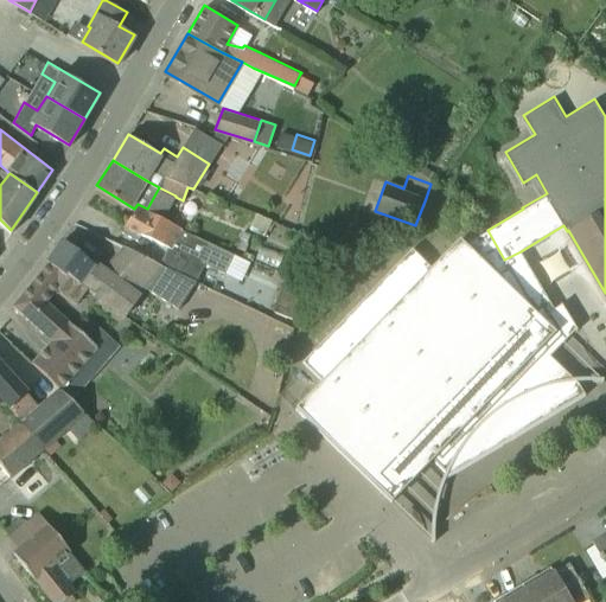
[(161,262),(197,280),(206,261),(225,270),(235,253),(209,239),(182,228),(182,226),(164,217),(147,209),(138,204),(134,209),(123,225),(120,231),(136,241),(140,232),(168,245),(161,262)]
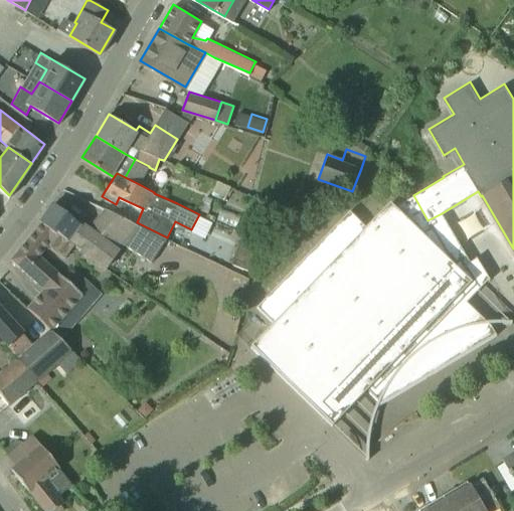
[(212,192),(225,198),(231,185),(217,179),(212,192)]
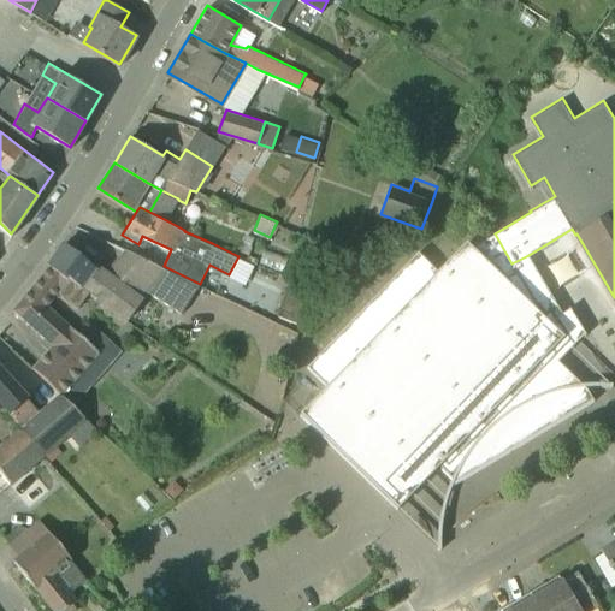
[(581,383),(557,359),(583,333),(584,334),(586,332),(571,307),(568,308),(562,312),(528,255),(512,264),(495,233),(492,235),(472,247),(466,242),(438,270),(419,250),(307,365),(327,385),(301,413),(398,508),(413,492),(413,491),(439,463),(453,475),(449,482),(453,484),(593,398),(586,385),(589,385),(589,381),(581,383)]
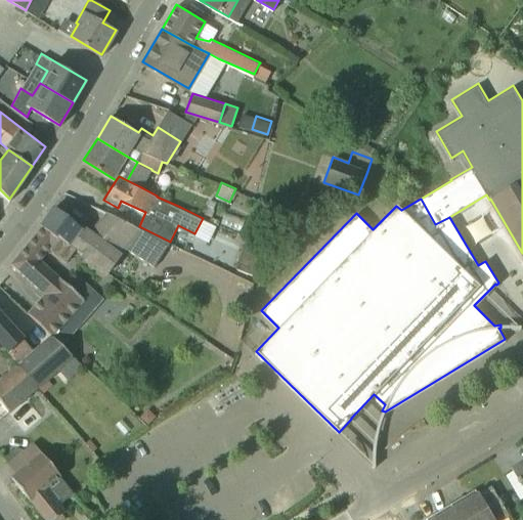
[(109,272),(127,247),(156,265),(170,242),(139,226),(107,211),(90,230),(84,225),(82,229),(53,206),(40,224),(42,225),(57,237),(58,235),(75,249),(109,272)]
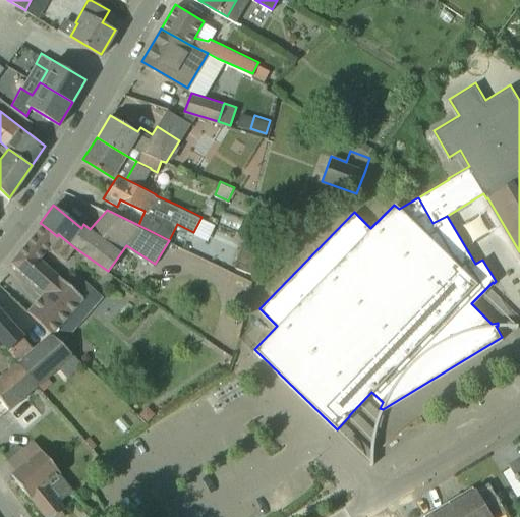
[(27,310),(38,321),(50,332),(72,312),(87,295),(41,257),(49,246),(65,260),(74,247),(58,234),(57,236),(42,224),(12,261),(44,292),(27,310)]
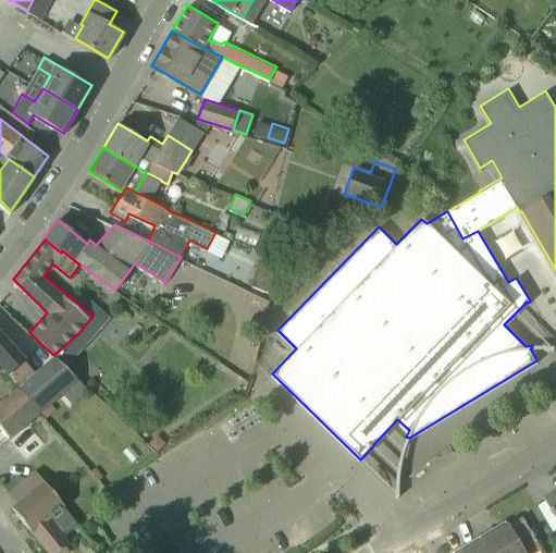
[(278,269),(260,262),(252,283),(269,290),(278,269)]
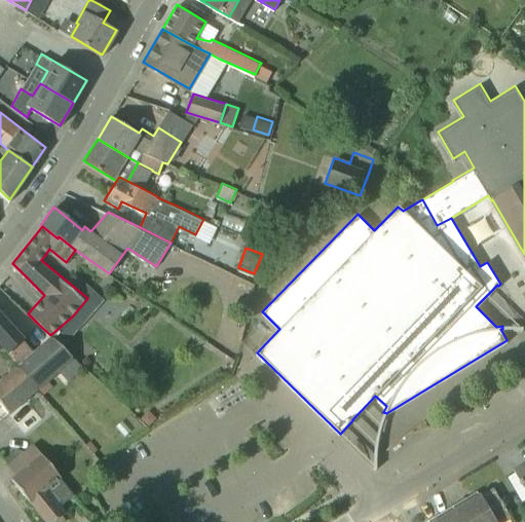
[(238,296),(236,306),(247,308),(249,298),(238,296)]
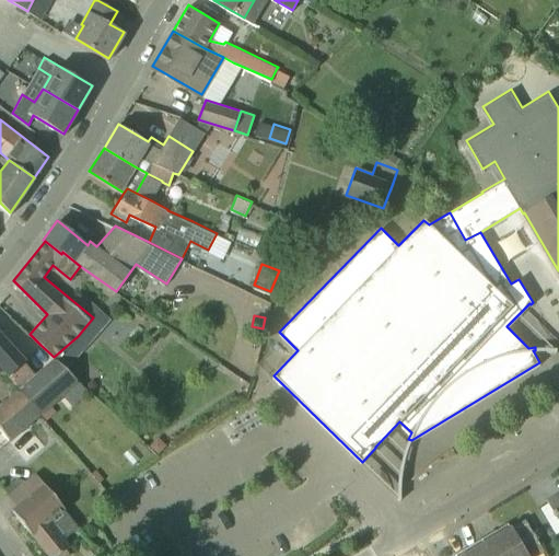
[(18,386),(41,414),(76,383),(54,357),(41,345),(25,359),(0,332),(0,366),(2,369),(16,385),(18,386)]
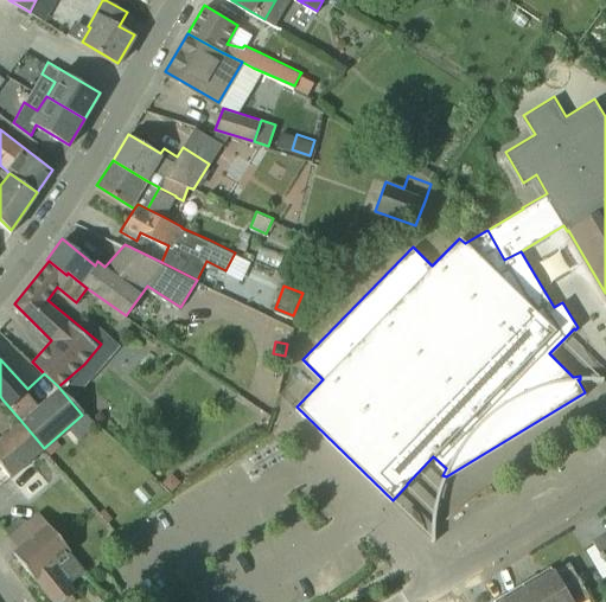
[(0,462),(12,475),(44,448),(19,418),(18,417),(0,433),(0,462)]
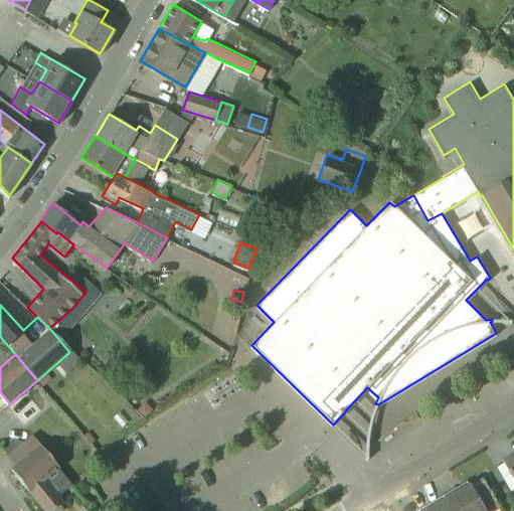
[(146,399),(138,407),(146,415),(153,407),(146,399)]
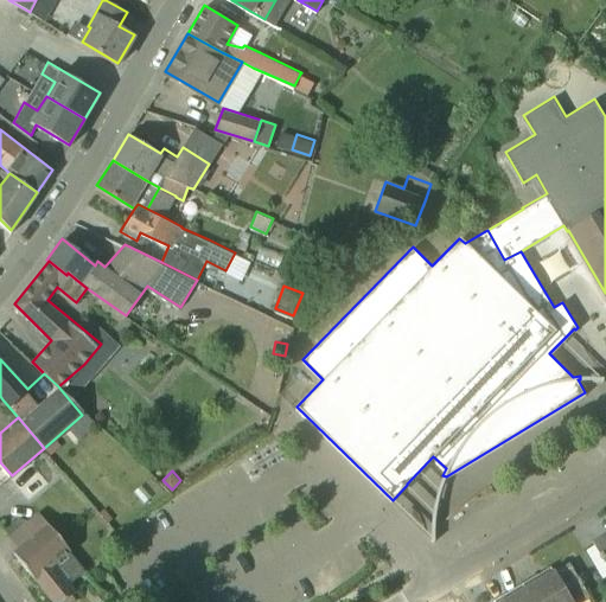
[(27,518),(14,529),(24,542),(13,550),(55,601),(58,601),(61,601),(71,601),(76,599),(71,593),(75,589),(53,562),(70,549),(38,510),(27,518)]
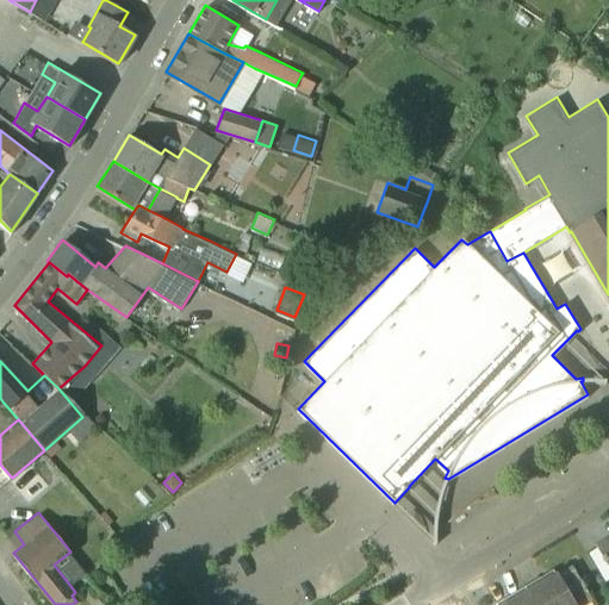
[(5,531),(8,536),(10,535),(14,531),(28,521),(19,518),(5,531)]
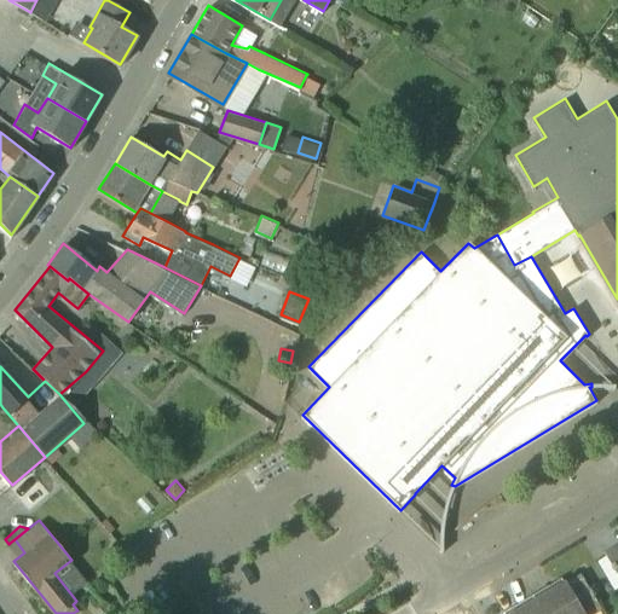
[(617,542),(604,550),(617,573),(617,542)]
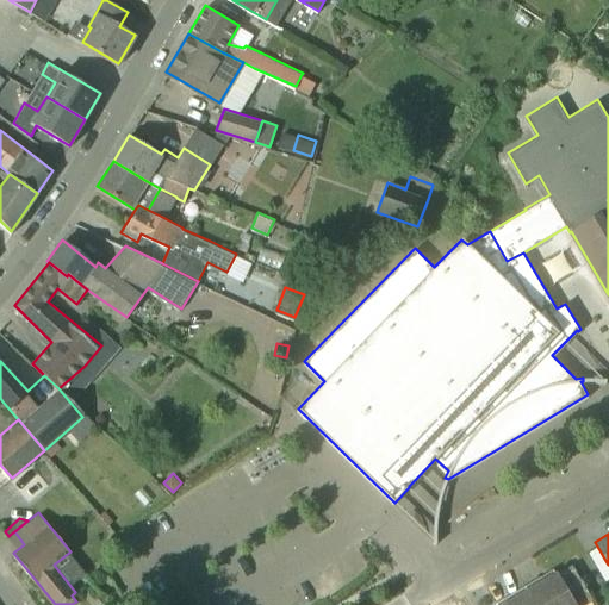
[(571,563),(555,573),(552,567),(523,585),(527,590),(535,604),(585,604),(594,600),(571,563)]
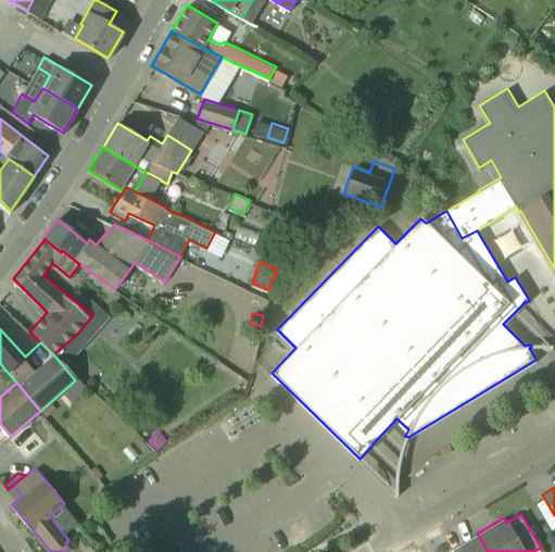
[(488,551),(480,538),(456,551),(488,551)]
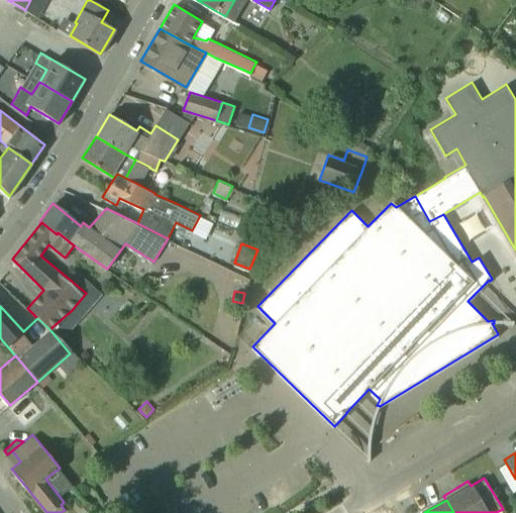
[(80,511),(82,512),(100,512),(91,502),(80,511)]
